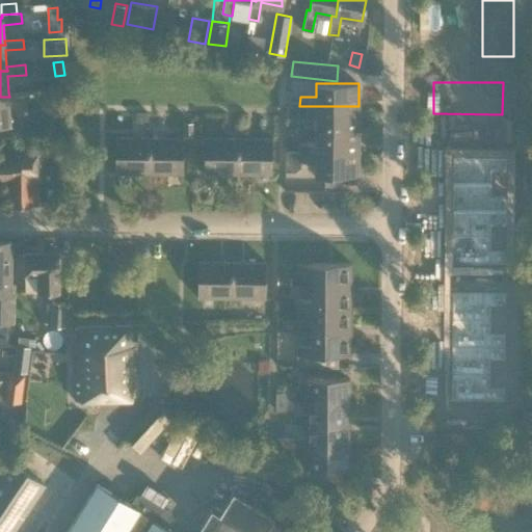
[(9,97),(0,97),(0,123),(11,123),(9,102),(28,100),(27,90),(8,92),(9,97)]
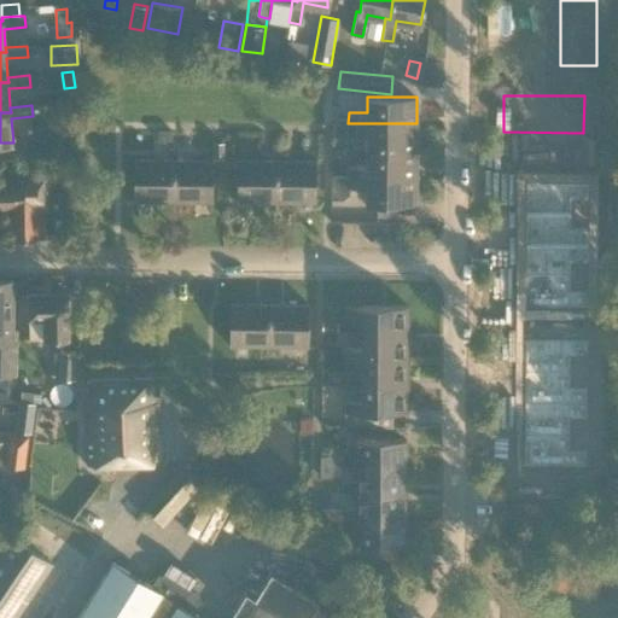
[(367,134),(367,149),(417,150),(417,123),(348,123),(348,133),(367,134)]
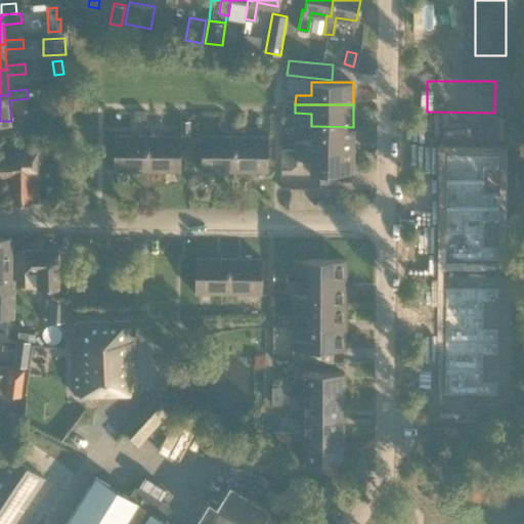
[(180,134),(189,134),(189,120),(180,120),(180,134)]
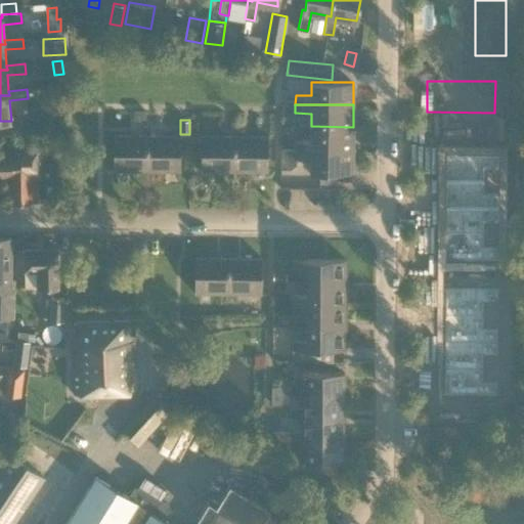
[(295,139),(295,147),(353,148),(353,127),(311,126),(311,139),(295,139)]
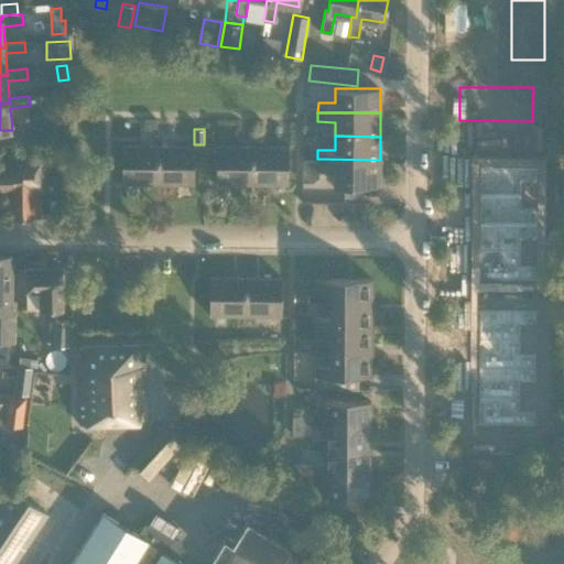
[(122,182),(159,183),(159,145),(122,145),(122,182)]
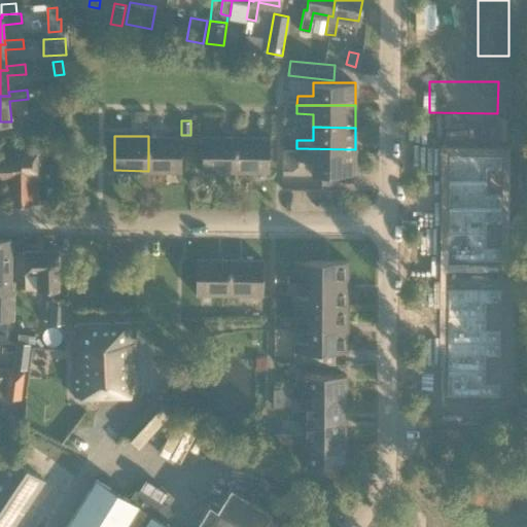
[(148,136),(148,171),(181,171),(182,136),(148,136)]
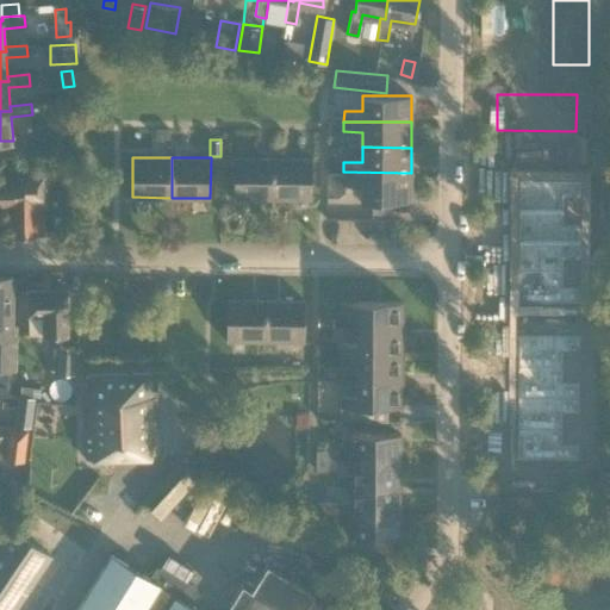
[(234,198),(273,198),(274,157),(235,157),(234,198)]
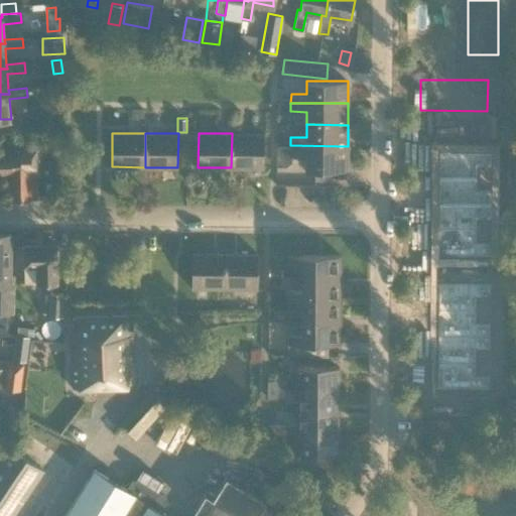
[(264,134),(232,133),(231,167),(264,167),(264,134)]
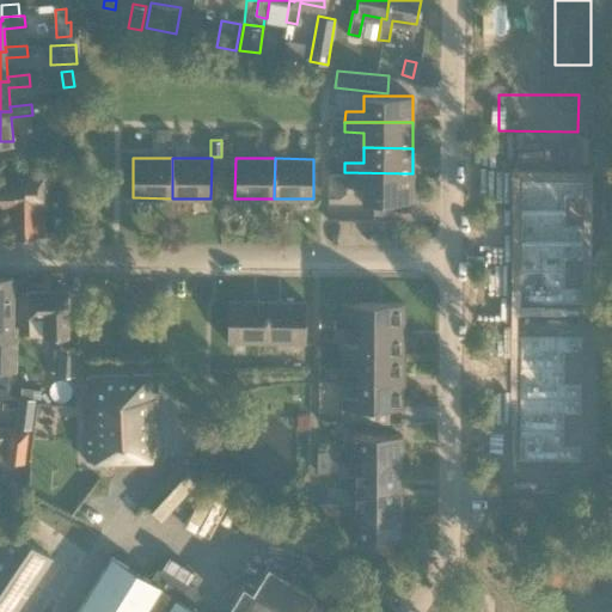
[(0,182),(0,206),(13,206),(14,237),(47,236),(47,234),(46,234),(44,209),(51,208),(49,166),(11,167),(12,182),(0,182)]
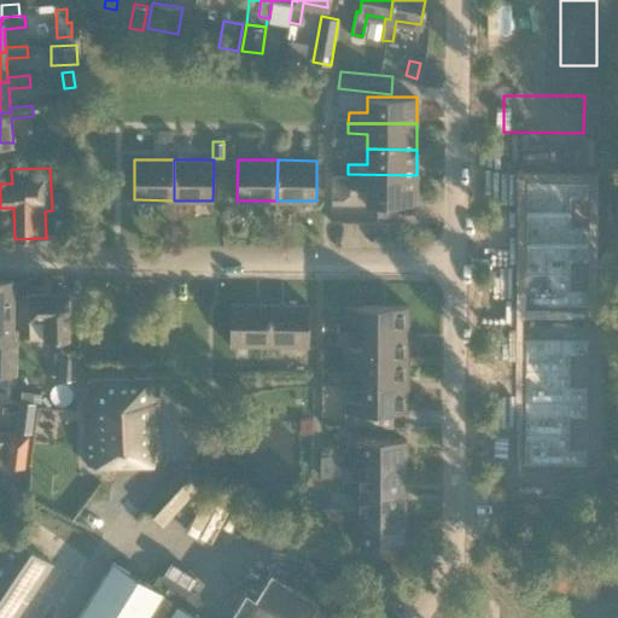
[(350,185),(367,185),(366,202),(377,202),(397,202),(415,202),(417,175),(348,174),(332,175),(332,198),(343,198),(350,192),(350,185)]
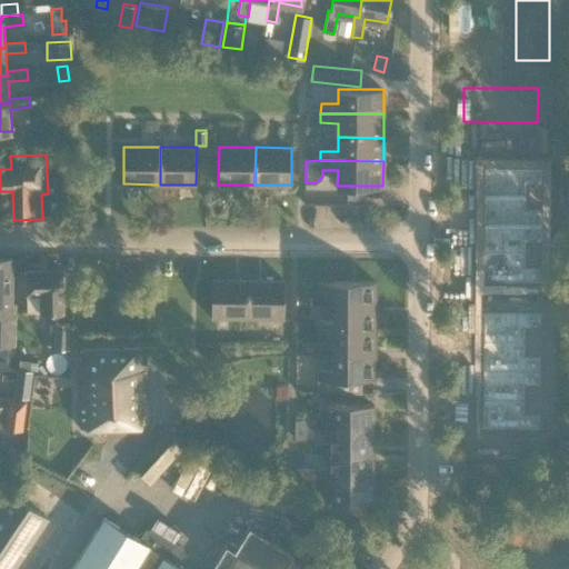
[(481,167),(481,196),(523,196),(523,182),(539,182),(539,166),(481,167)]
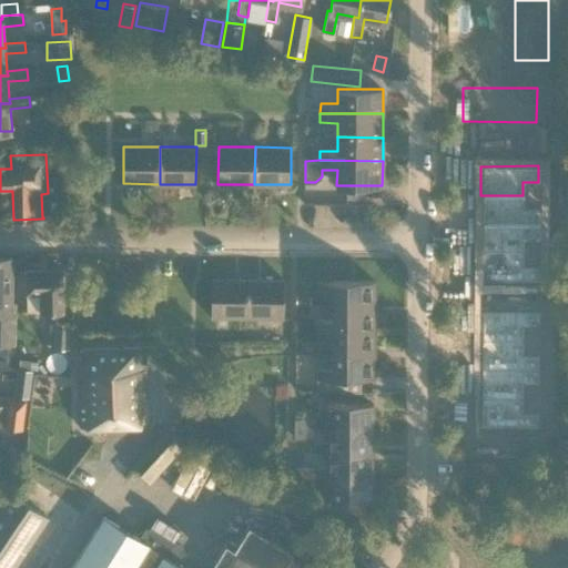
[(365,199),(365,185),(346,185),(346,199),(365,199)]
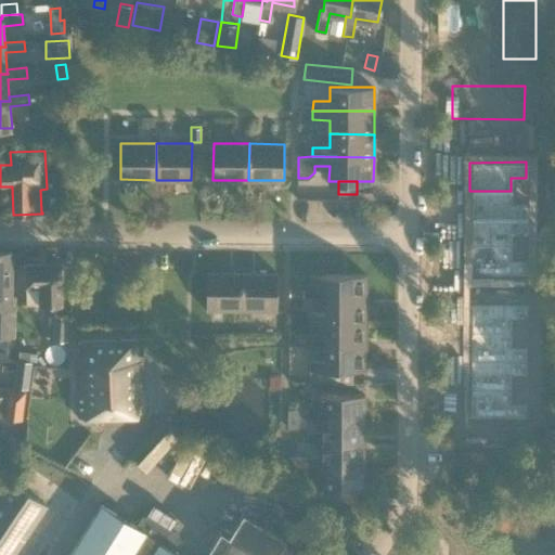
[(469,191),(469,219),(526,219),(526,205),(511,205),(511,191),(469,191)]
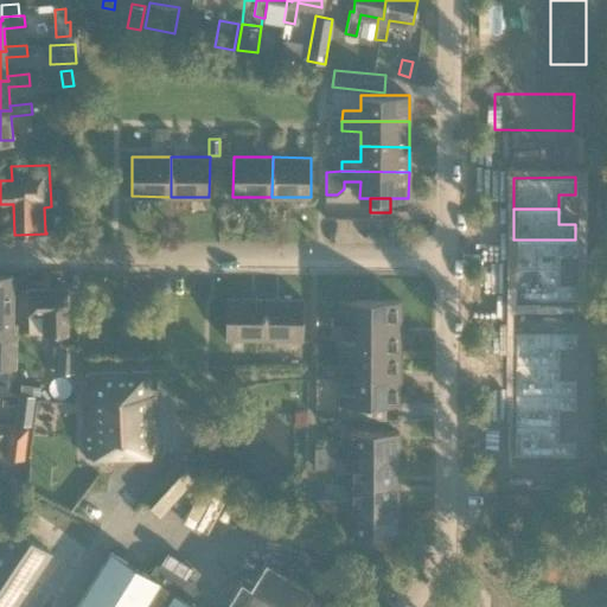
[(513,240),(513,270),(558,270),(558,256),(575,256),(575,240),(513,240)]
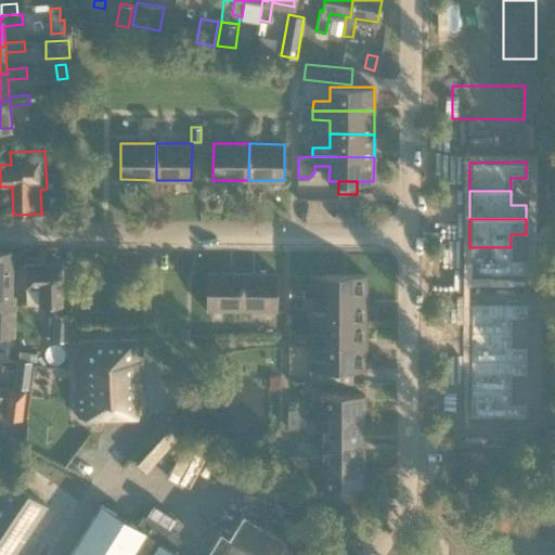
[(469,247),(469,276),(526,276),(526,261),(511,261),(511,247),(469,247)]
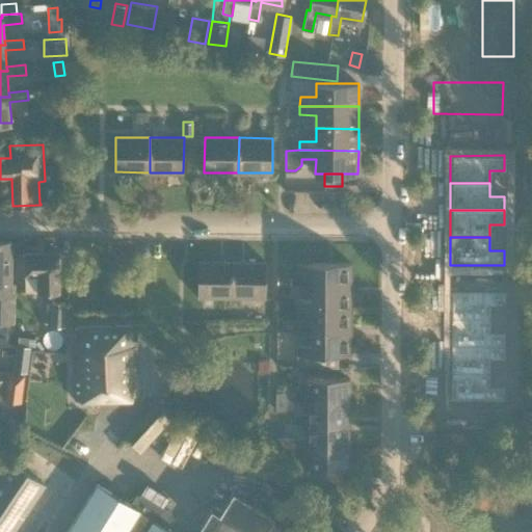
[(0,320),(14,322),(15,284),(11,284),(12,241),(0,240),(0,320)]
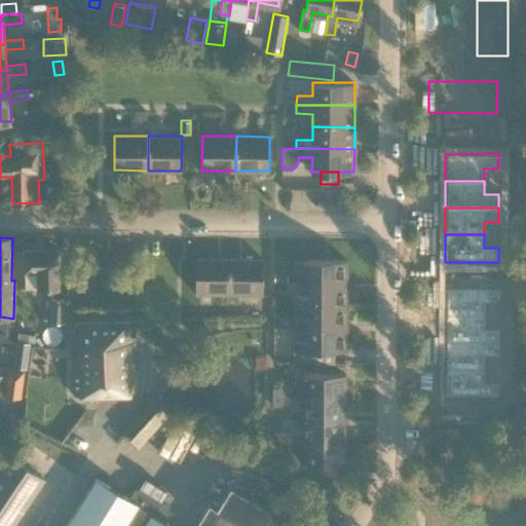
[(37,289),(59,289),(60,251),(26,251),(26,272),(26,288),(37,289)]
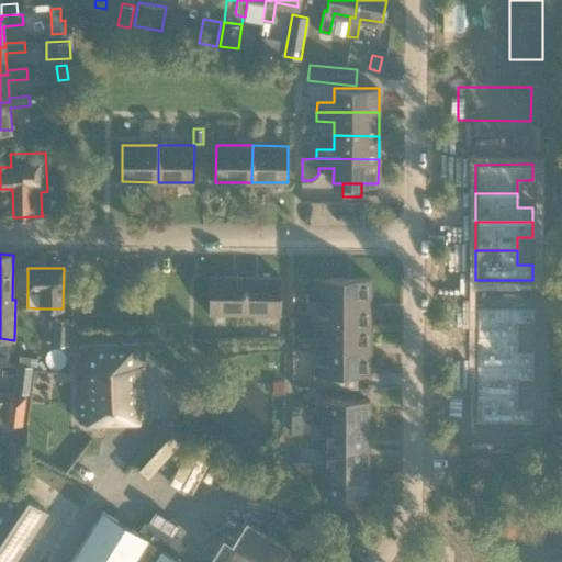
[(209,313),(245,313),(246,277),(210,276),(209,313)]
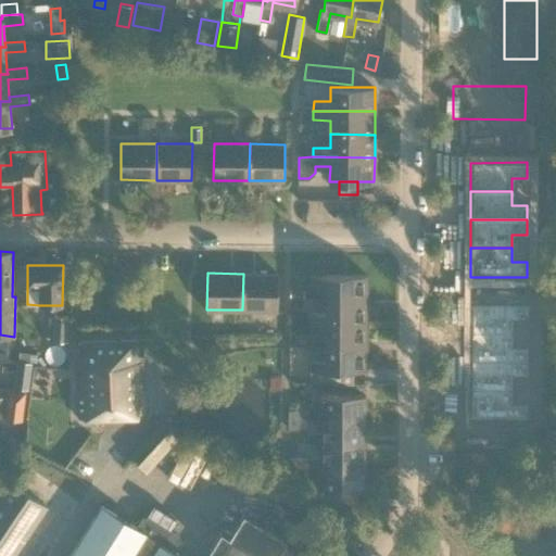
[(243,274),(242,310),(278,311),(278,274),(243,274)]
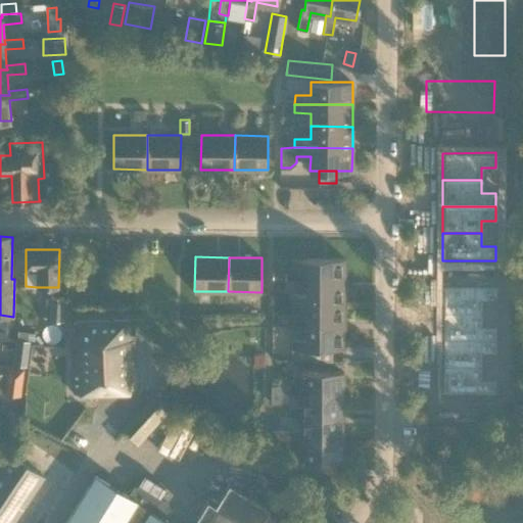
[(307,268),(307,280),(345,281),(345,258),(306,257),(306,258),(292,258),(292,268),(307,268)]
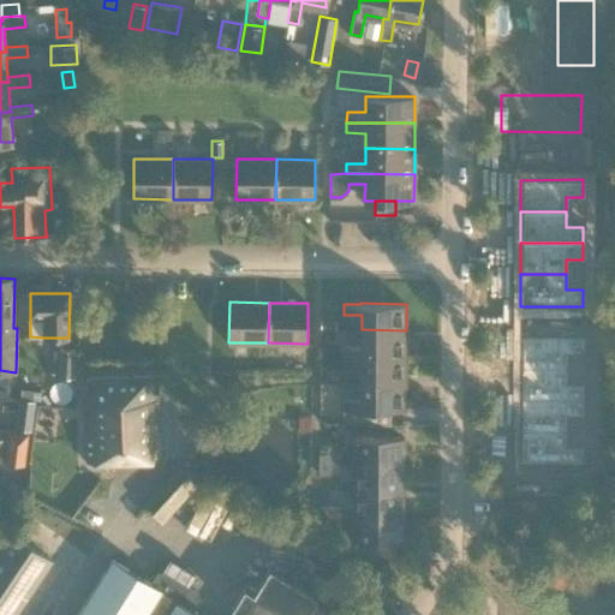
[(336,329),(336,320),(322,318),(322,328),(336,329)]
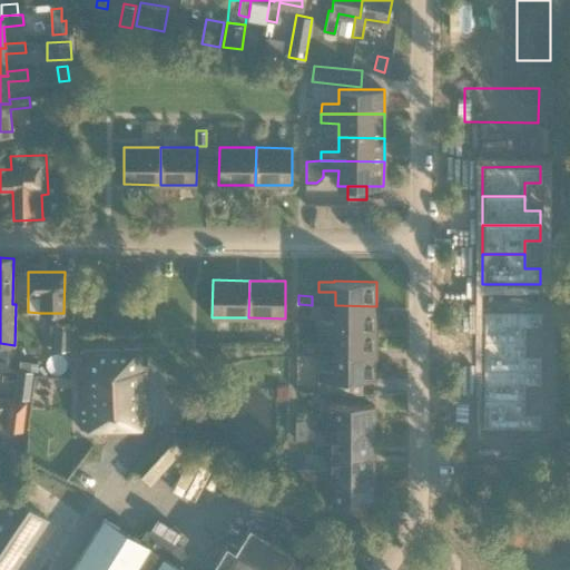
[(376,330),(376,306),(335,305),(335,320),(318,320),(318,330),(376,330)]
